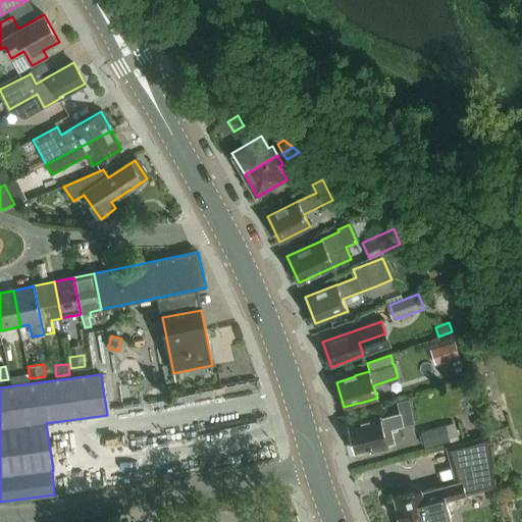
[(398,402),(401,413),(397,414),(397,413),(349,425),(356,452),(371,449),(371,451),(387,448),(383,430),(420,422),(417,411),(413,412),(410,399),(398,402)]
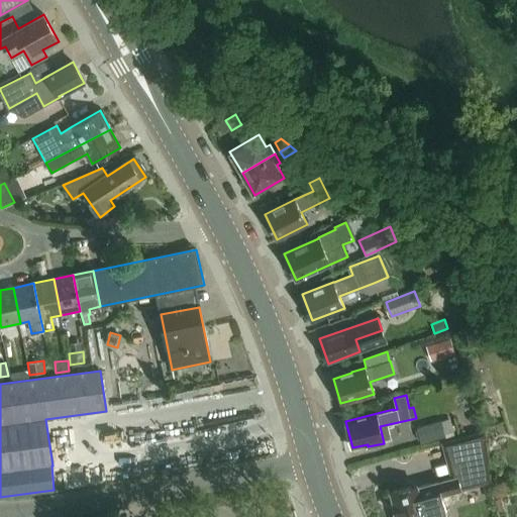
[(473,413),(469,417),(471,423),(477,423),(480,419),(479,414),(473,413)]
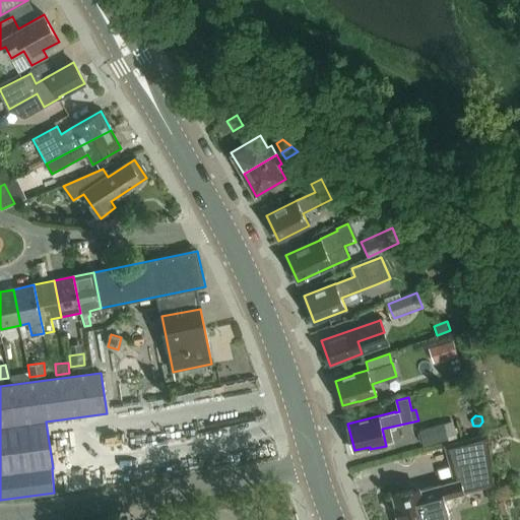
[(418,430),(424,445),(449,439),(449,437),(457,434),(453,420),(444,423),(444,421),(418,430)]
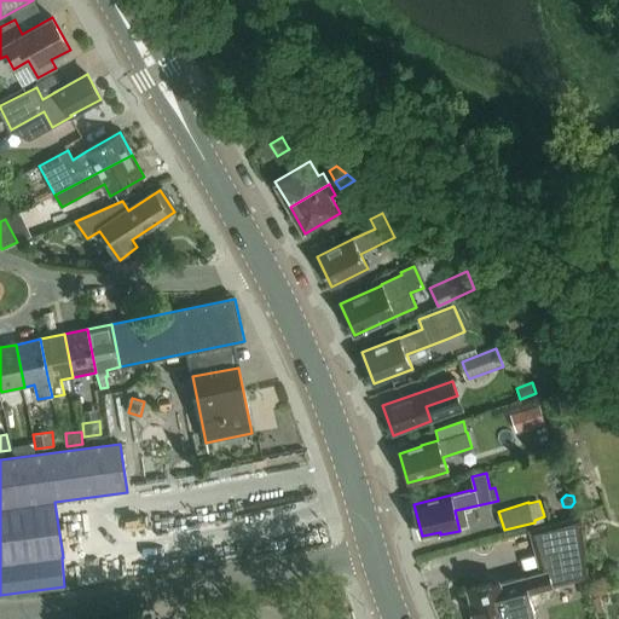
[(580,516),(539,527),(549,571),(501,584),(499,582),(468,590),(475,618),(536,618),(528,593),(588,577),(580,516)]
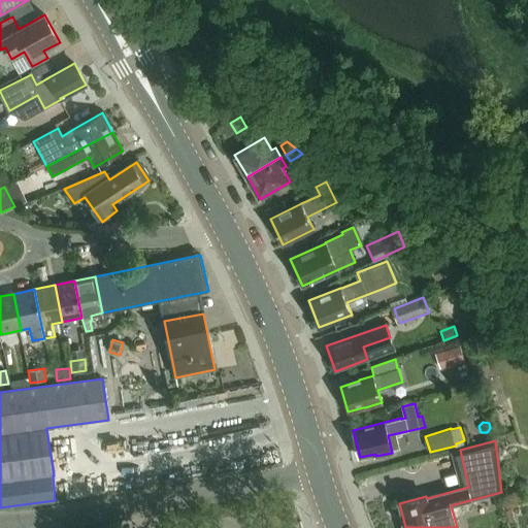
[(510,509),(505,510),(508,526),(515,524),(510,509)]
